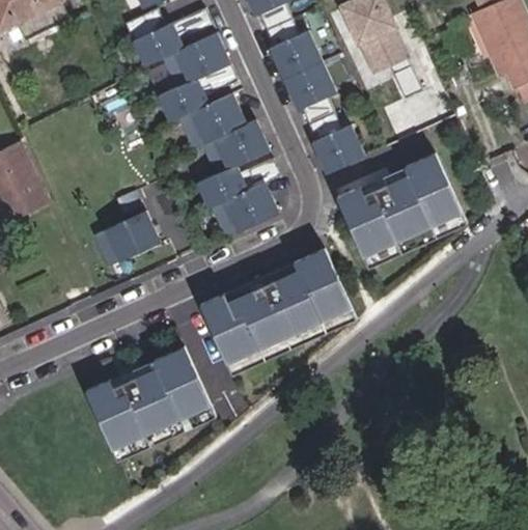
[(57,0),(0,0),(0,29),(16,22),(25,42),(68,21),(57,0)]
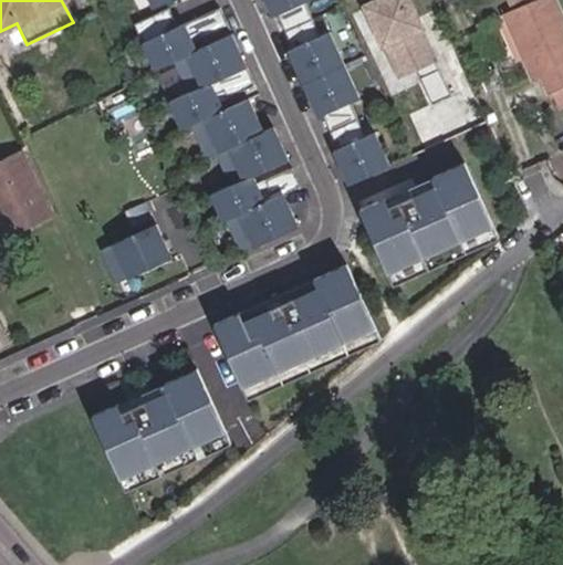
[(263,0),(271,17),(277,14),(291,49),(287,51),(316,118),(321,116),(336,150),(332,153),(336,164),(378,145),(363,108),(353,113),(337,79),(347,74),(318,7),(309,11),(303,0),(263,0)]
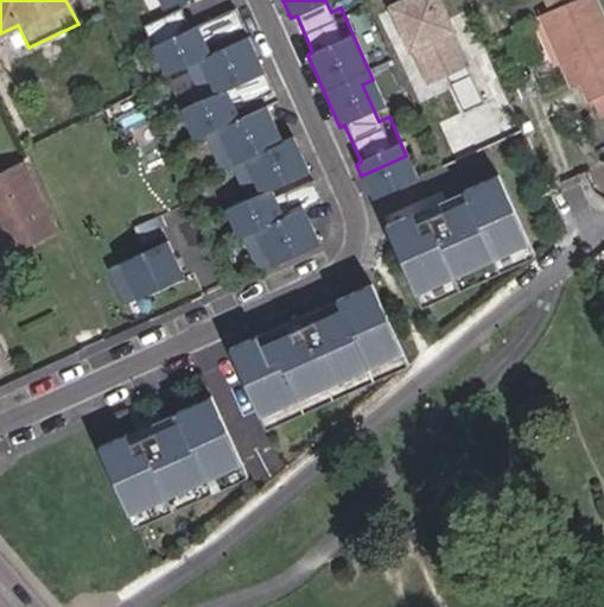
[(479,96),(437,0),(392,0),(425,74),(442,67),(459,106),(479,96)]
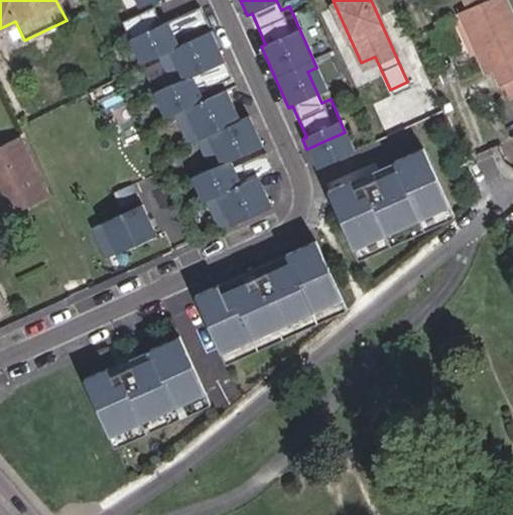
[(512,24),(502,0),(501,0),(469,15),(487,56),(478,60),(487,79),(496,75),(502,90),(506,89),(511,101),(512,99),(512,24)]
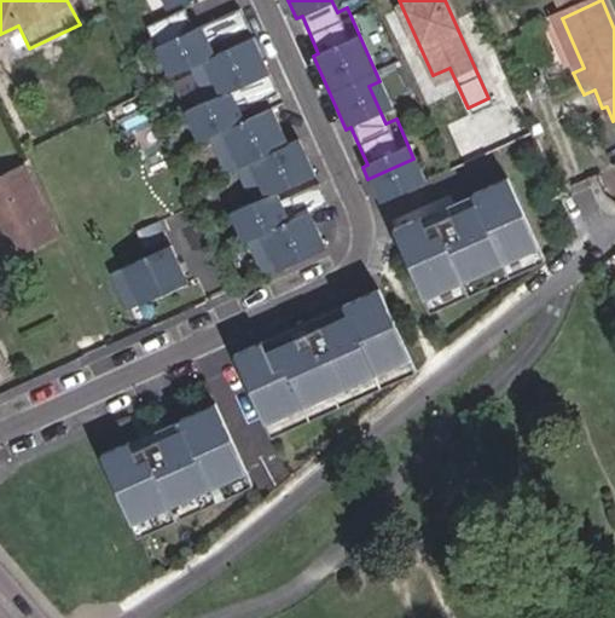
[(285,145),(270,109),(242,121),(235,105),(243,102),(247,109),(277,96),(251,40),(213,57),(206,41),(214,38),(218,45),(248,32),(238,11),(155,48),(157,56),(167,79),(189,69),(204,103),(183,114),(196,143),(207,138),(222,173),(233,168),(249,202),(227,212),(241,242),(244,241),(260,275),(323,247),(308,214),(326,206),(317,185),(286,198),(290,207),(282,211),(274,195),(313,177),(296,140),(285,145)]
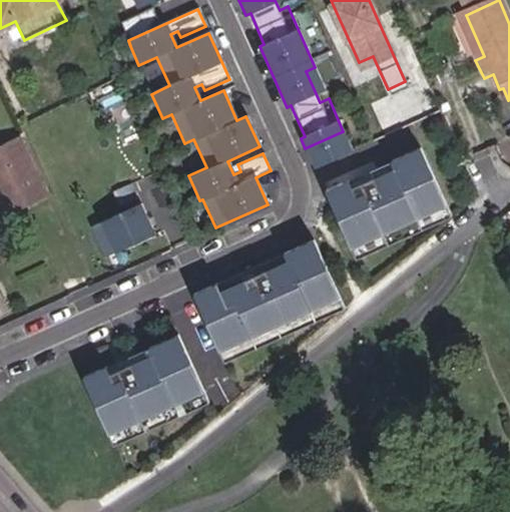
[(457,19),(475,60),(484,56),(466,15),(457,19)]
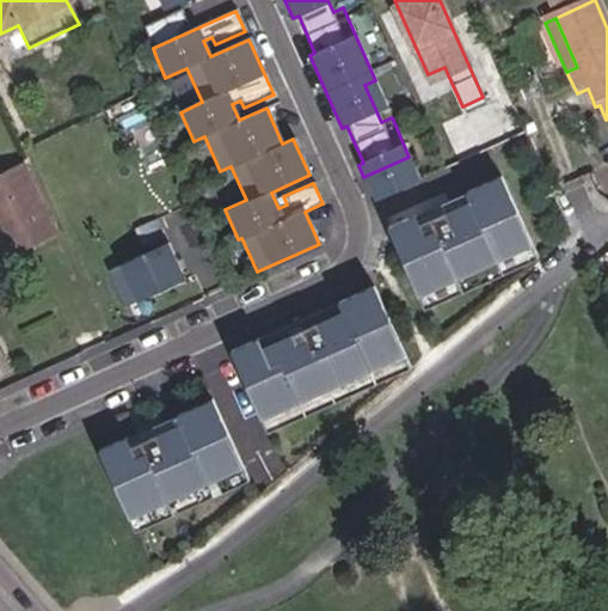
[(406,273),(520,221),(489,152),(453,169),(456,177),(407,200),(404,191),(375,203),(406,273)]
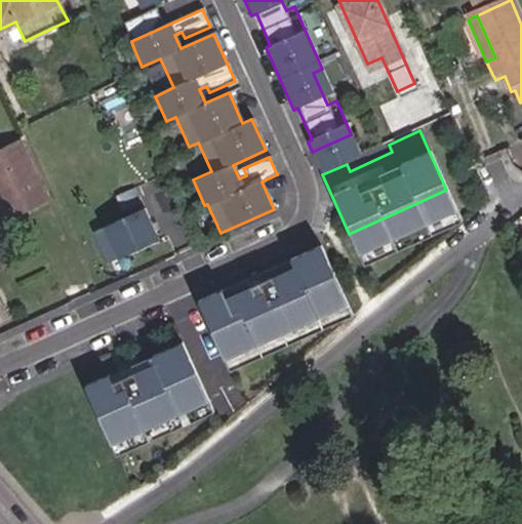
[(0,187),(12,212),(45,196),(18,139),(0,148),(0,187)]
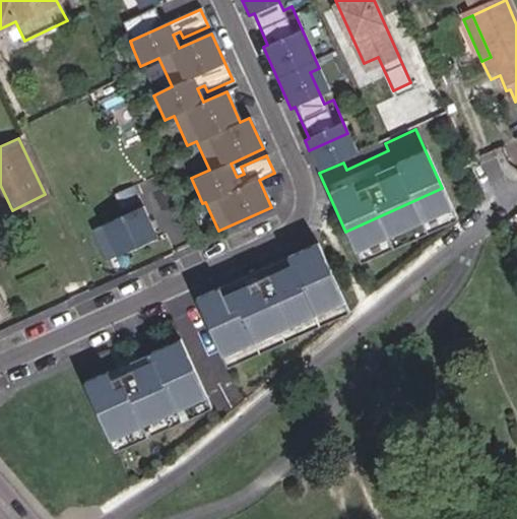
[(87,232),(104,266),(159,240),(143,205),(87,232)]
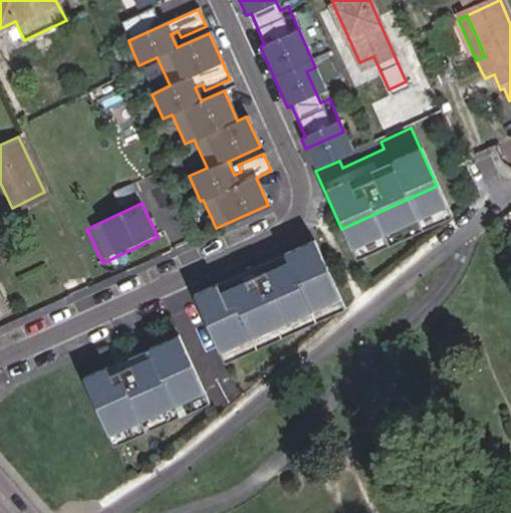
[(218,351),(338,297),(312,240),(283,253),(286,260),(219,290),(216,283),(192,293),(218,351)]
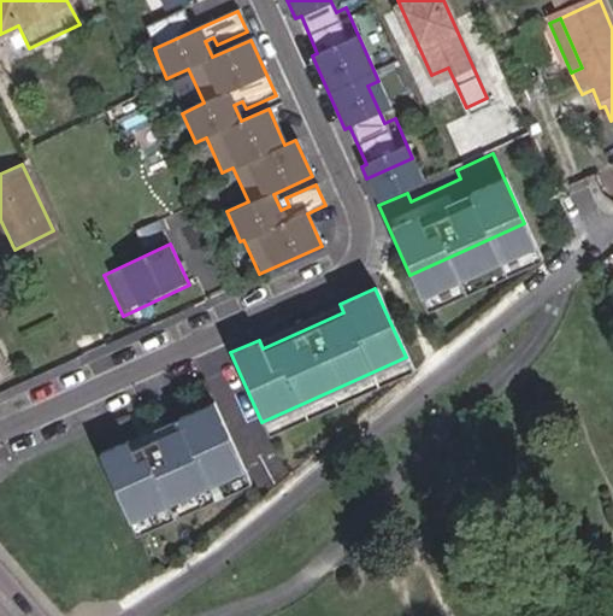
[(249,486),(213,403),(177,420),(181,428),(131,450),(128,441),(99,455),(135,537),(249,486)]
